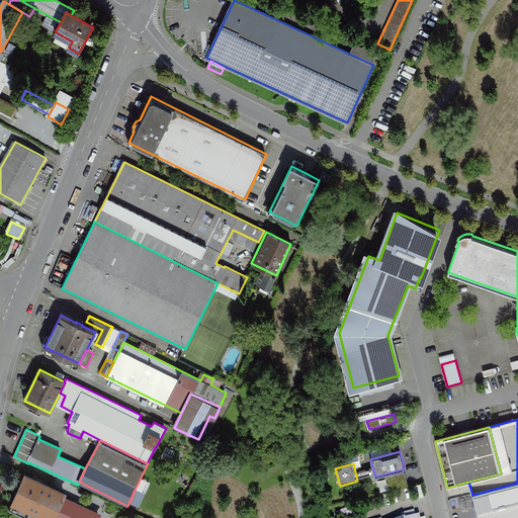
[(405,471),(387,477),(392,492),(409,487),(405,471)]
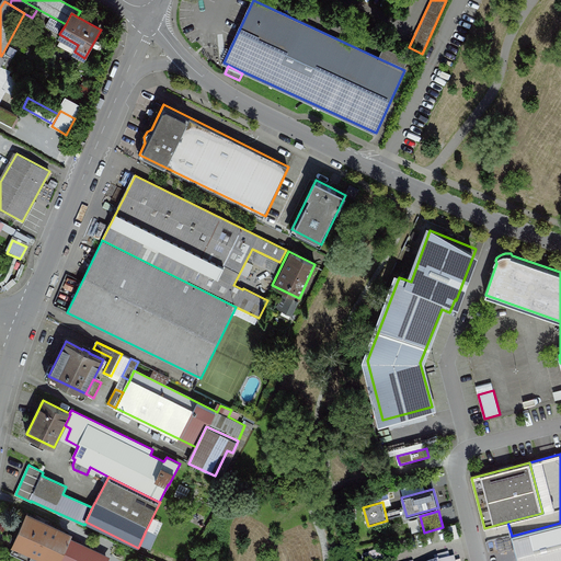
[(29,515),(29,514),(14,545),(15,545),(12,552),(31,560),(42,560),(44,559),(48,560),(58,560),(70,536),(29,516),(29,515)]
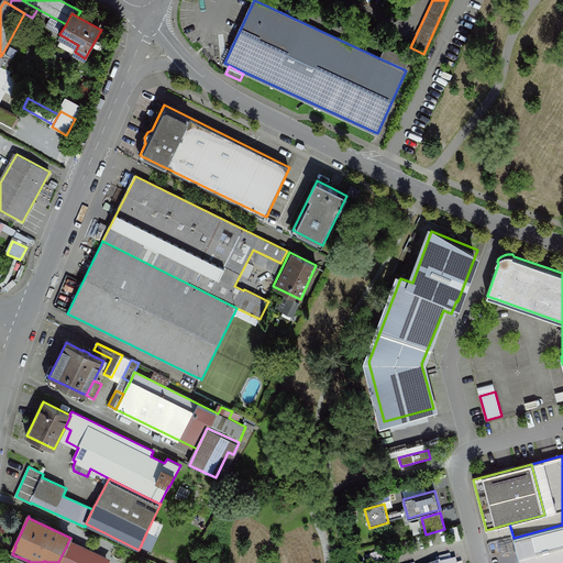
[(562,562),(562,525),(514,538),(519,562),(562,562)]
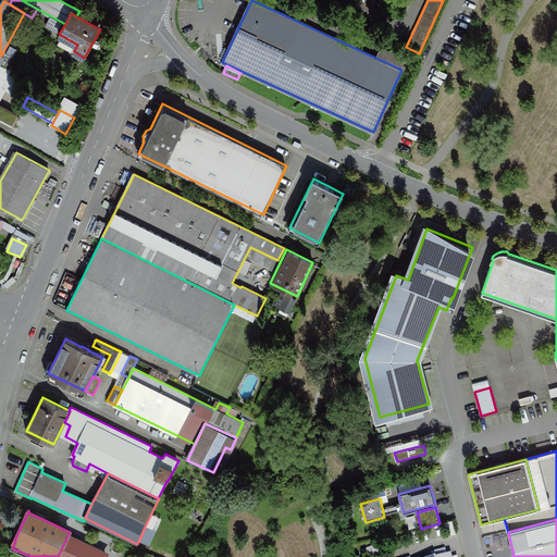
[(145,527),(138,542),(149,548),(157,533),(145,527)]
